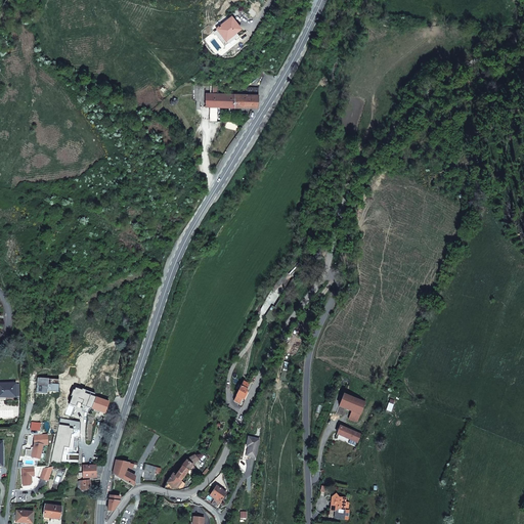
[(231,16),(217,29),(213,31),(224,46),(238,35),(236,32),(241,29),(231,16)]
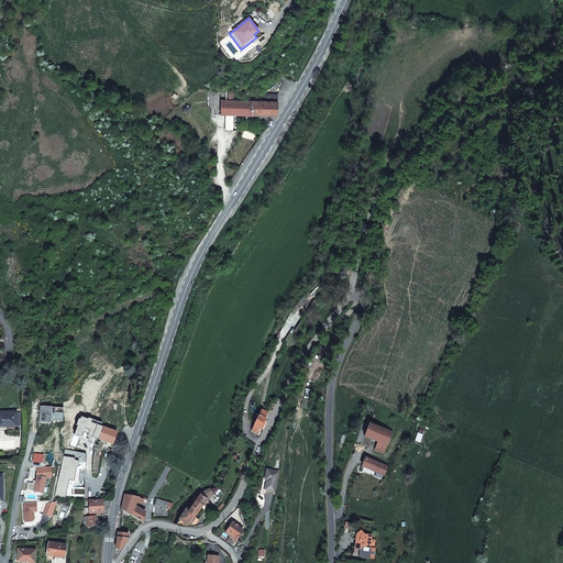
[(217,32),(217,44),(229,34),(228,33),(228,32),(224,26),(217,32)]
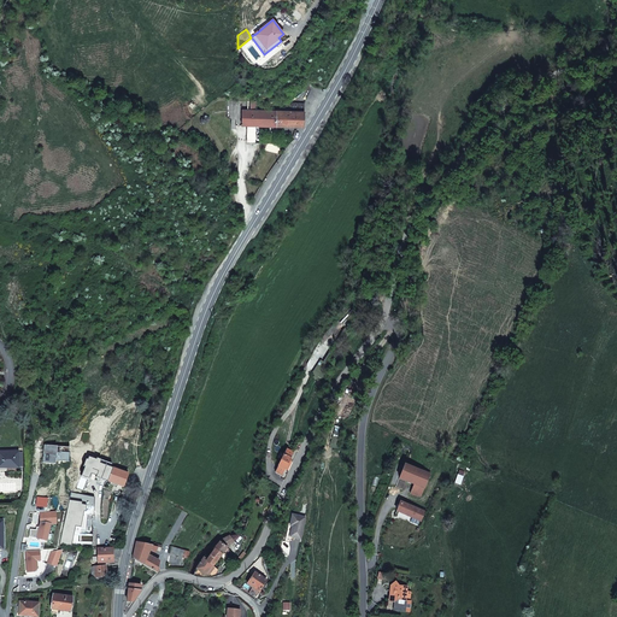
[(282,111),(242,110),(242,121),(236,119),(236,124),(242,125),(303,127),(304,112),(304,104),(292,104),(292,105),(285,105),(285,109),(282,109),(282,111)]
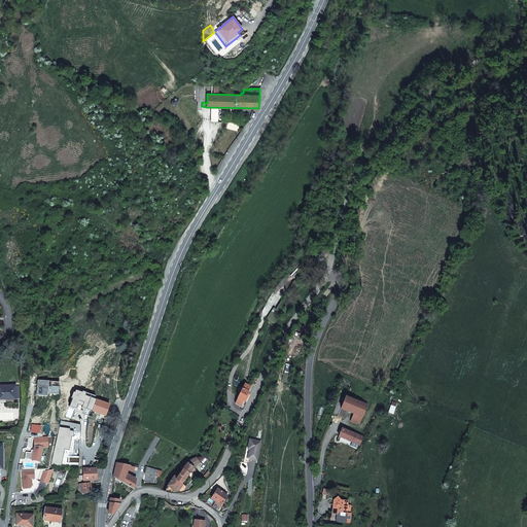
[(304,266),(292,277),(297,281),(301,284),(310,271),(304,266)]
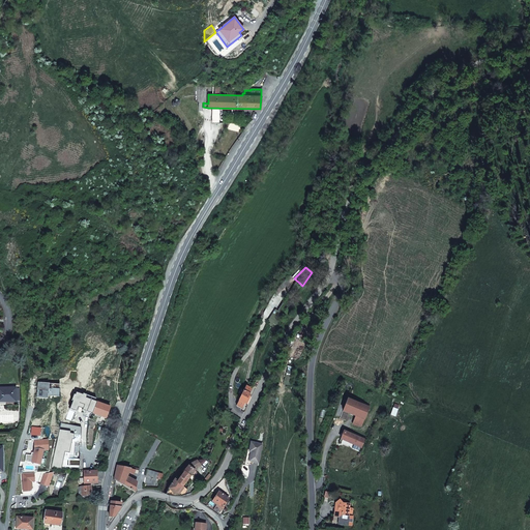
[(302,286),(299,283),(291,292),(294,295),(302,286)]
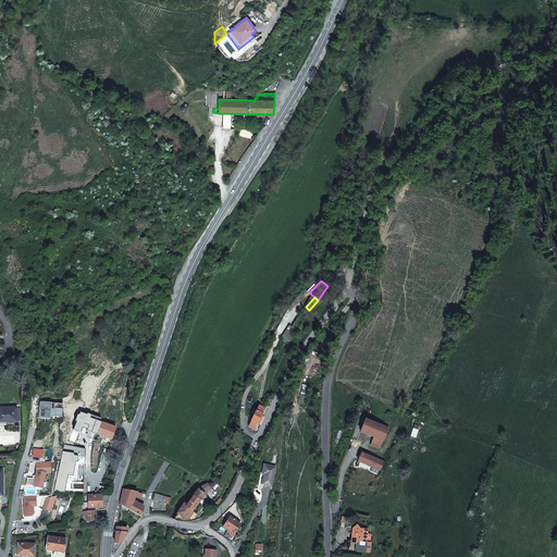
[(292,330),(309,310),(306,307),(288,326),(292,330)]
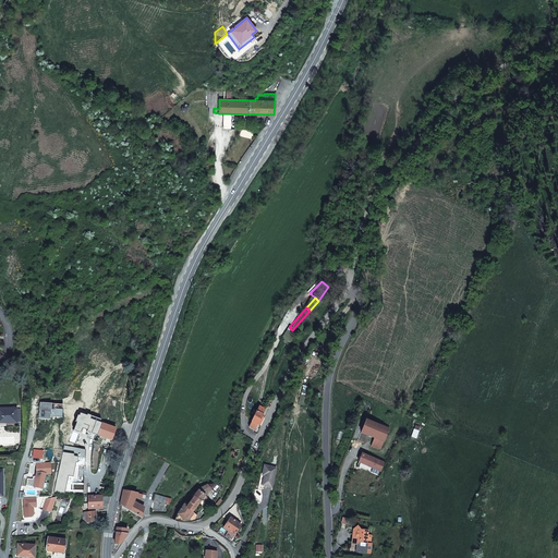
[(252,422),(257,424),(259,421),(262,422),(264,417),(262,416),(265,409),(259,405),(252,422)]
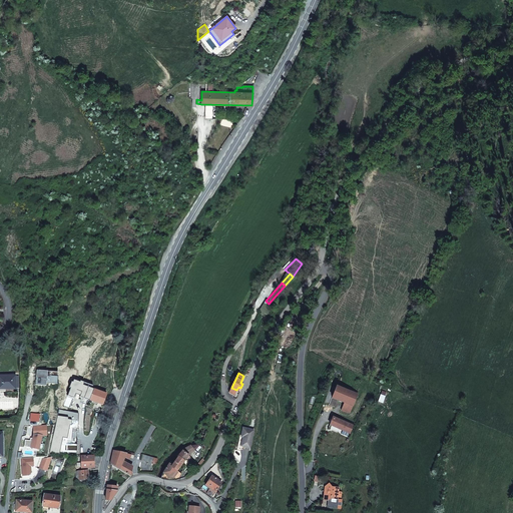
[(0,388),(5,389),(15,389),(19,389),(19,376),(15,376),(0,376),(0,388)]
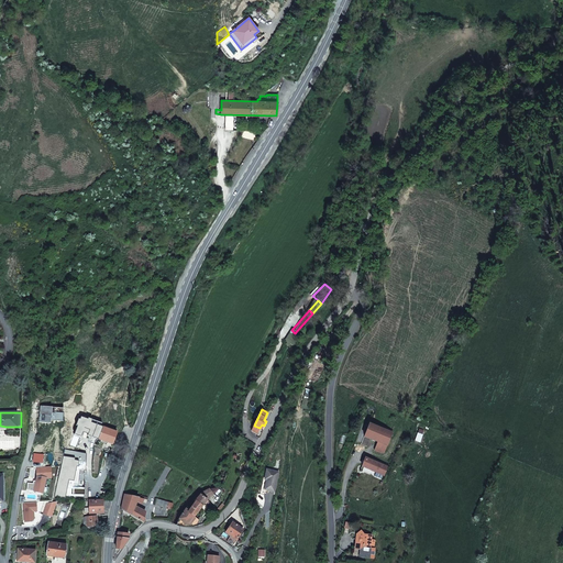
[(88,434),(112,444),(117,432),(103,428),(105,424),(88,419),(87,422),(91,423),(88,434)]
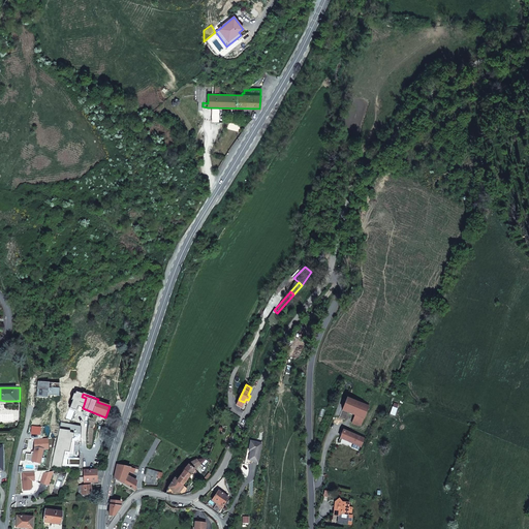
[(346,399),(342,410),(364,418),(368,407),(346,399)]
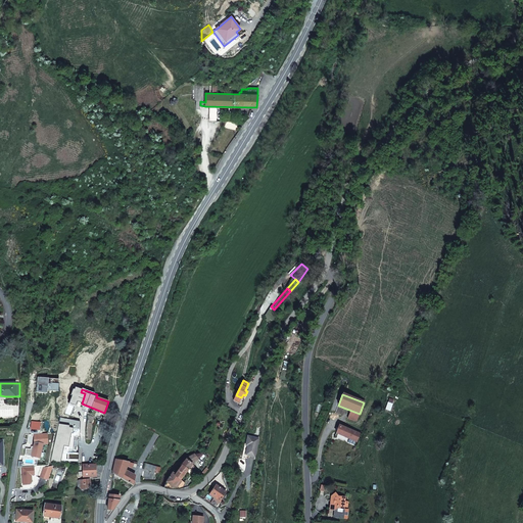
[(241,397),(236,395),(233,400),(239,403),(241,397)]
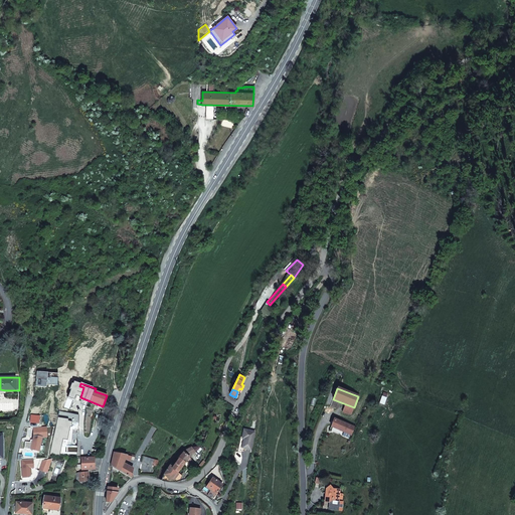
[(353,435),(357,421),(353,420),(351,425),(339,421),(340,419),(338,419),(338,420),(334,419),(332,426),(353,435)]
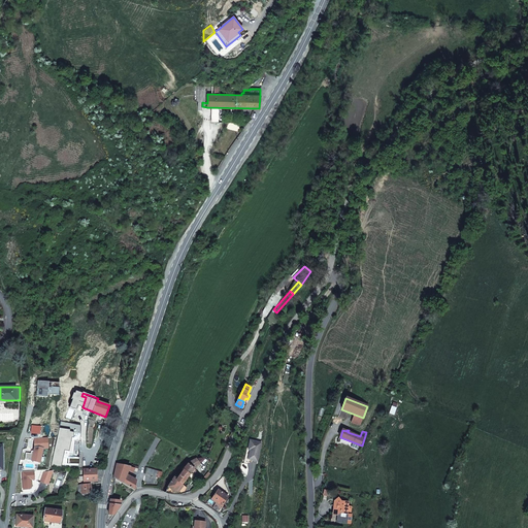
[(250,450),(249,459),(257,461),(261,442),(250,440),(249,450),(250,450)]
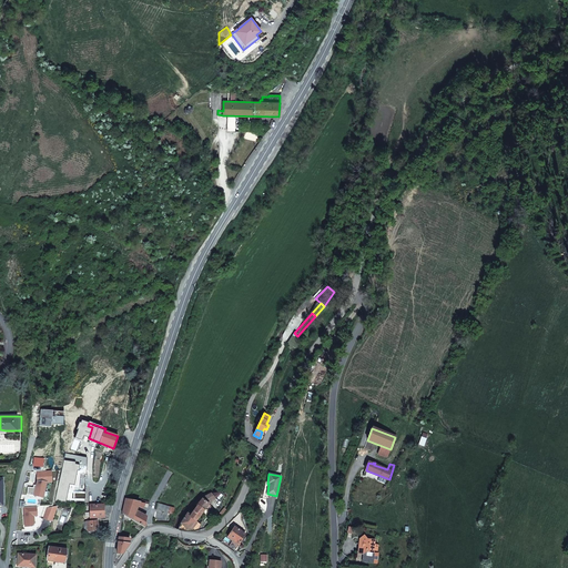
[(195,520),(210,504),(215,498),(220,495),(219,492),(212,494),(211,493),(201,498),(201,499),(196,505),(198,506),(191,515),(188,513),(181,523),(189,529),(190,527),(192,529),(198,523),(195,520)]
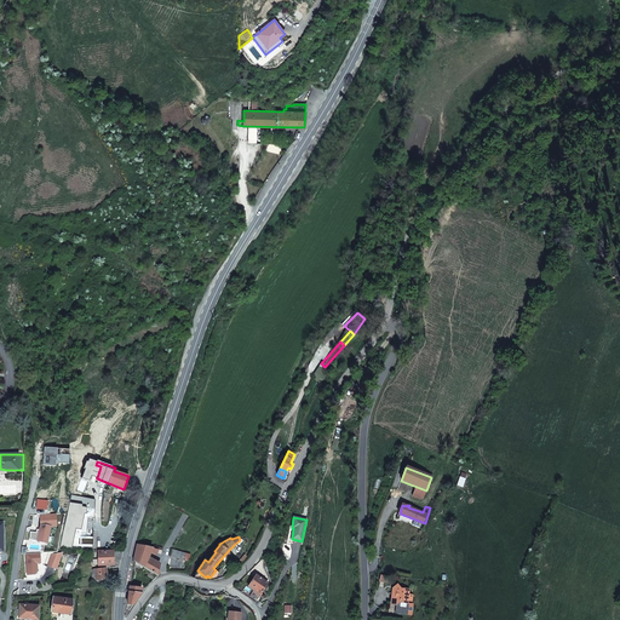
[(153,549),(137,545),(133,561),(136,562),(158,575),(161,563),(149,557),(151,551),(156,554),(158,551),(161,554),(162,550),(153,549)]
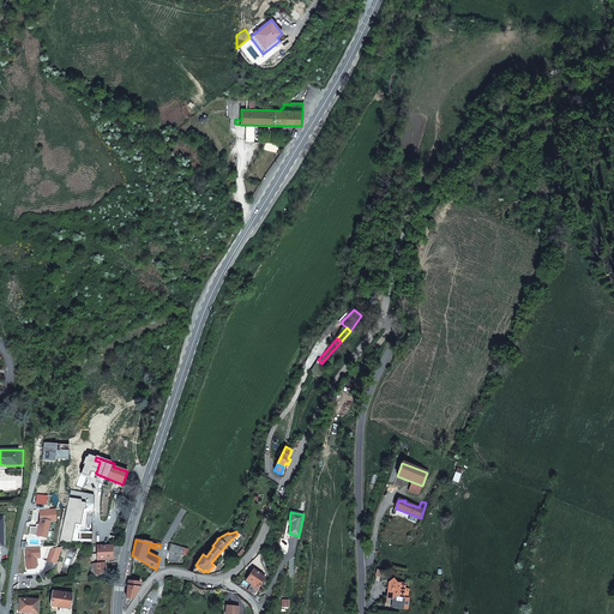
[(97,546),(97,560),(113,560),(112,546),(97,546)]
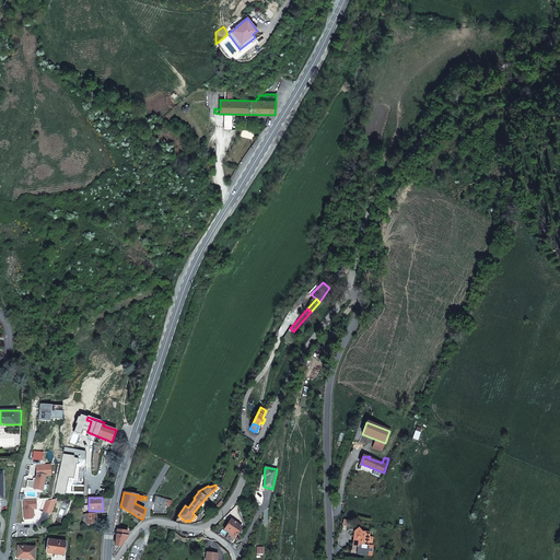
[(47,503),(48,515),(57,514),(56,499),(47,503)]
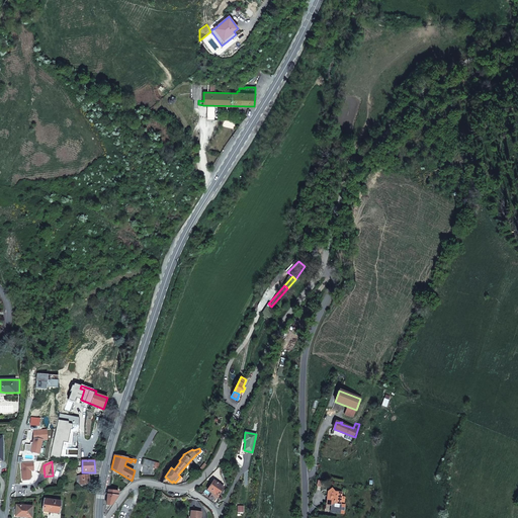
[(79,481),(79,485),(90,484),(89,475),(74,476),(74,478),(76,478),(77,482),(79,481)]
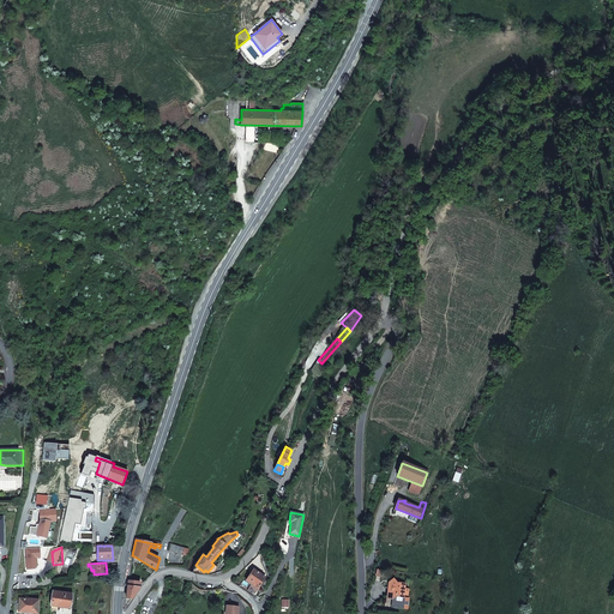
[(254,570),(246,581),(258,589),(265,577),(254,570)]
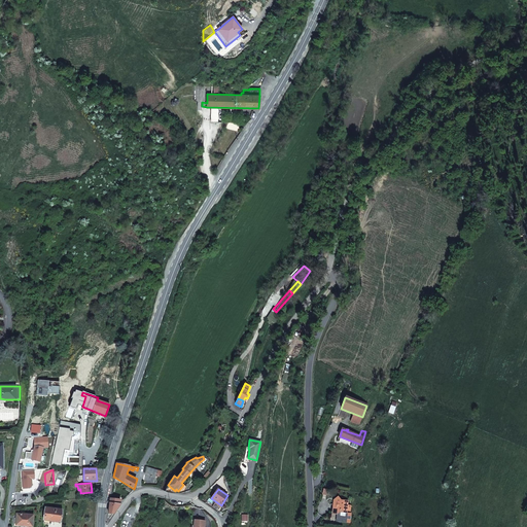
[(335,501),(331,504),(335,508),(332,510),(338,515),(338,521),(350,522),(351,513),(347,513),(347,511),(347,505),(348,501),(341,500),(338,497),(334,500),(335,501)]
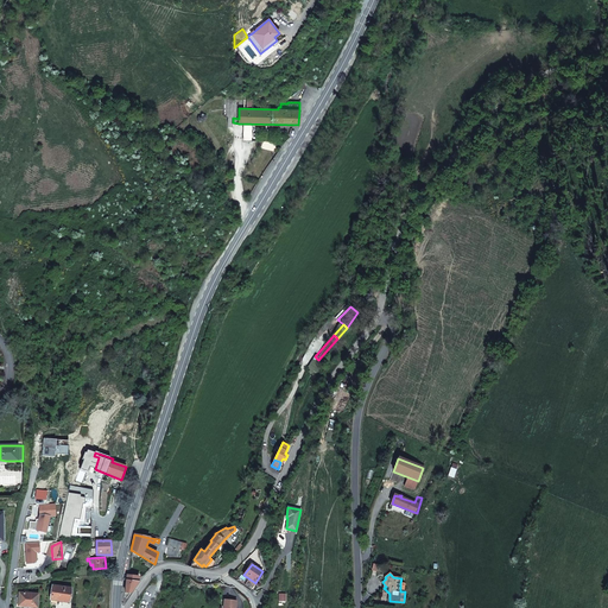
[(125,593),(131,593),(138,581),(139,576),(127,576),(125,593)]
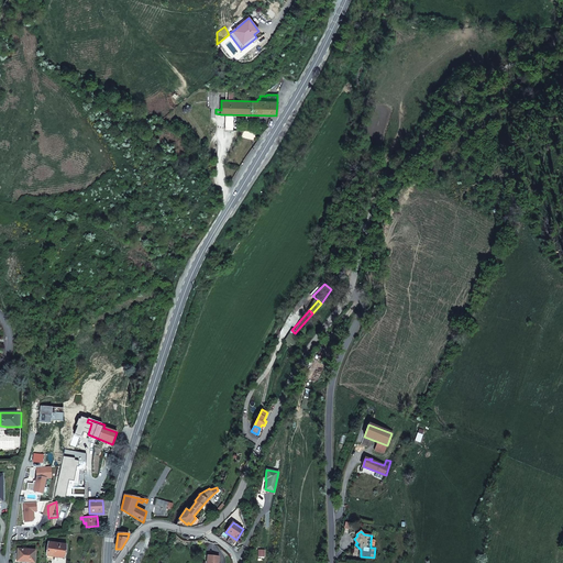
[(47,555),(52,556),(64,558),(66,544),(48,542),(47,555)]
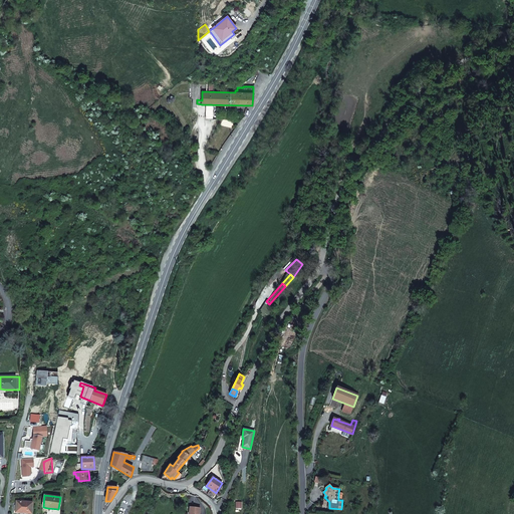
[(16,501),(15,512),(31,513),(32,502),(16,501)]
